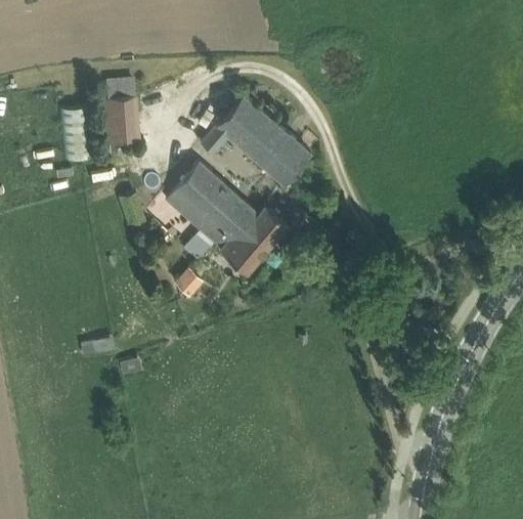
[(286,185),(289,181),(312,155),(245,95),(203,143),(216,155),(230,137),(286,185)]
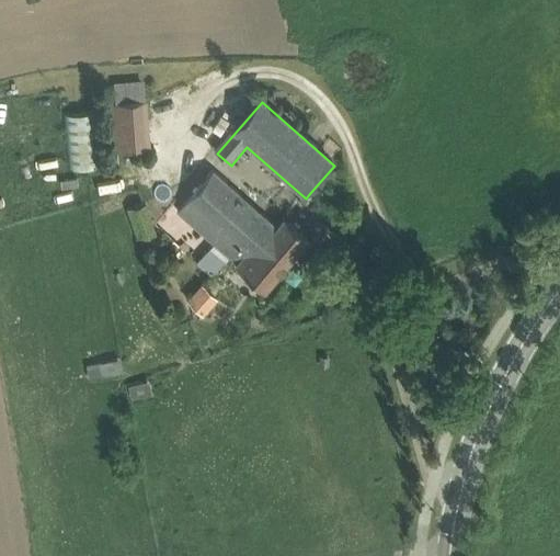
[(105,111),(111,158),(149,154),(145,106),(105,111)]
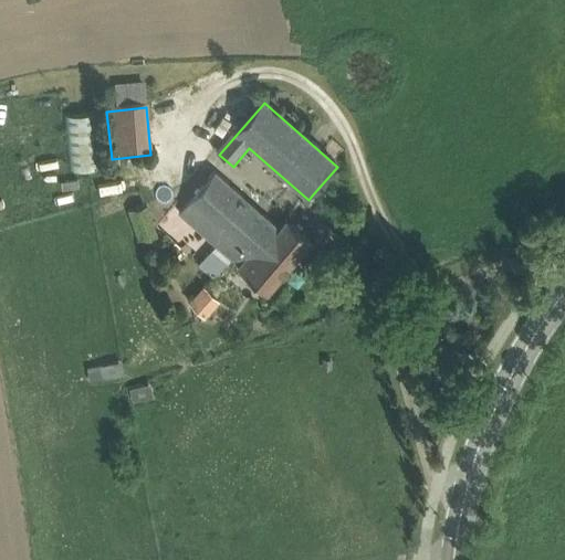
[(101,172),(96,117),(65,119),(70,175),(101,172)]
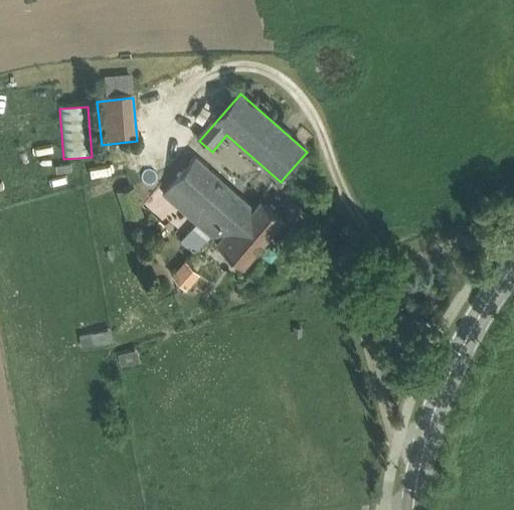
[(231,215),(244,200),(195,159),(162,198),(197,227),(181,246),(196,259),(212,240),(218,245),(238,221),(231,215)]
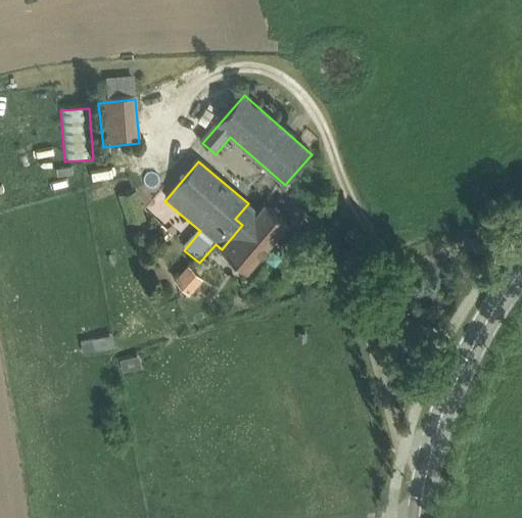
[(258,213),(248,203),(235,219),(242,225),(222,249),(221,251),(247,275),(288,226),(266,205),(258,213)]
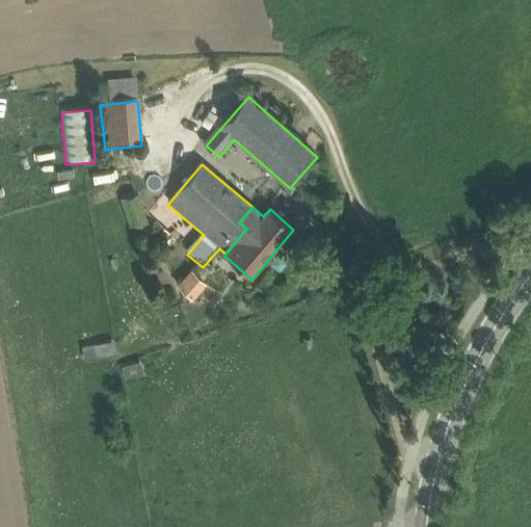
[(178,286),(193,301),(209,286),(194,270),(178,286)]
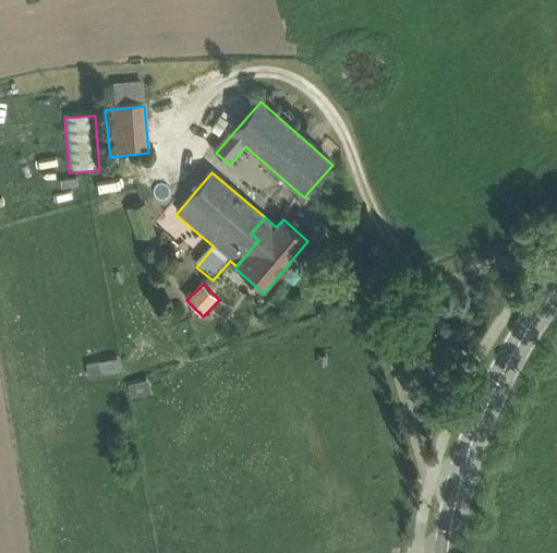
[(117,375),(114,362),(88,368),(91,381),(117,375)]
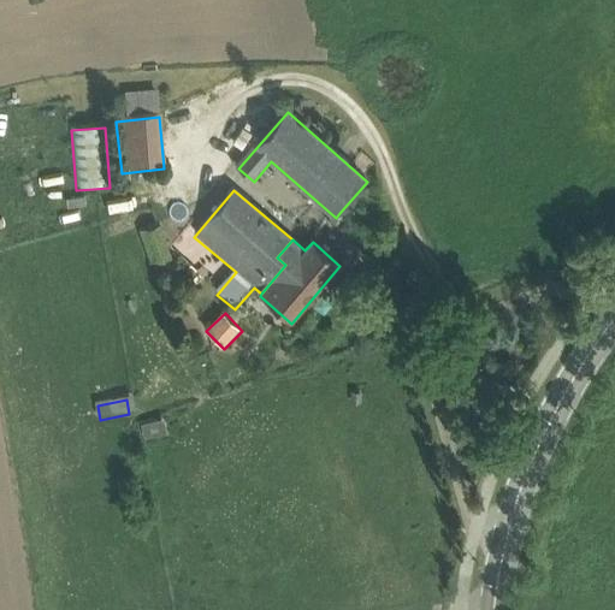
[(142,428),(147,443),(169,437),(165,422),(142,428)]
